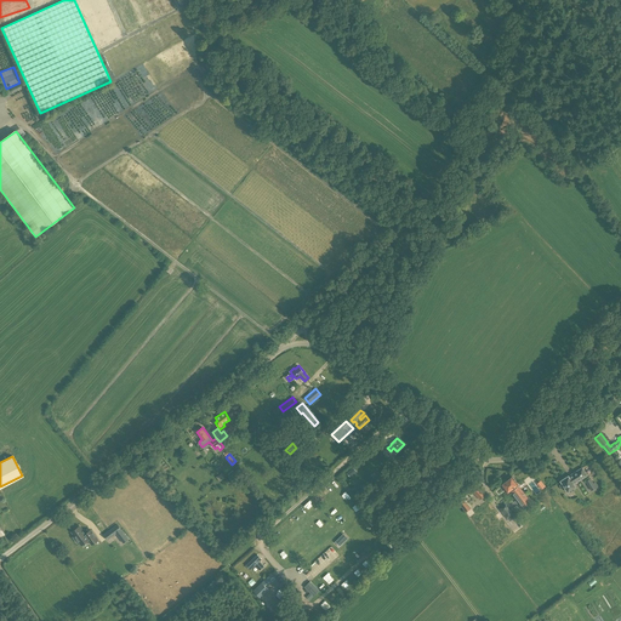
[(426,469),(422,466),(420,468),(423,472),(427,476),(431,473),(428,471),(431,469),(429,467),(427,469),(426,469)]
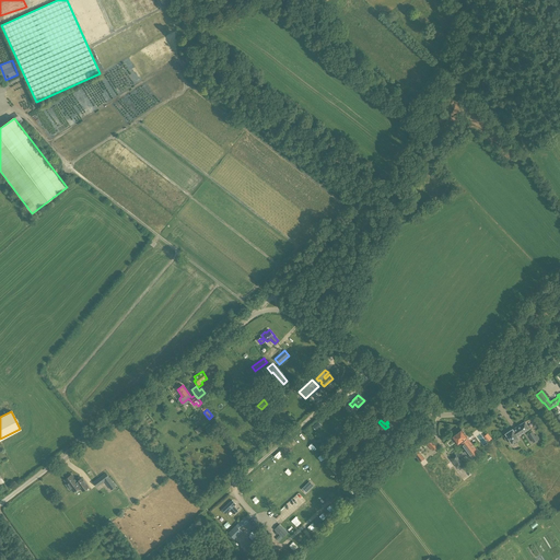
[(525,422),(516,428),(521,434),(529,429),(525,422)]
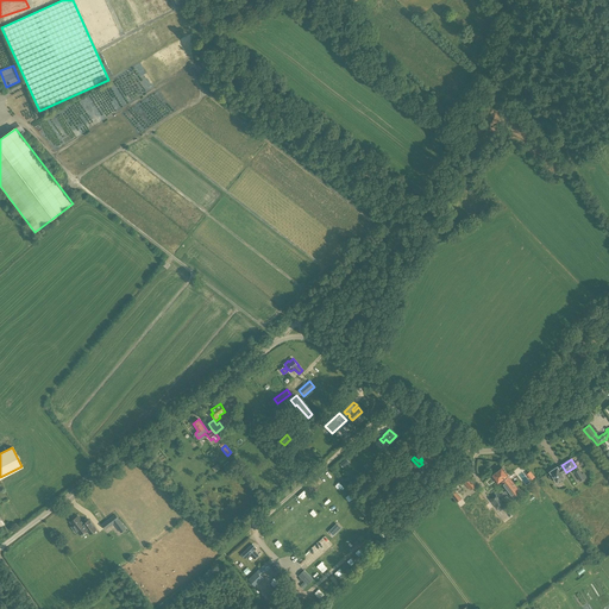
[(552,475),(550,476),(551,479),(554,478),(557,482),(558,481),(559,482),(563,479),(562,478),(564,477),(563,475),(566,472),(562,465),(558,469),(557,466),(550,471),(552,475)]
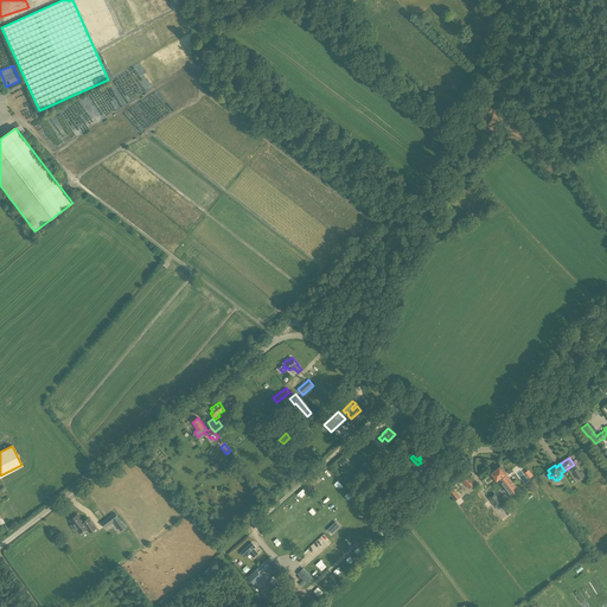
[(505,474),(503,471),(504,470),(500,466),(490,474),(496,481),(499,479),(500,480),(499,480),(511,496),(518,490),(508,474),(506,475),(505,473),(505,474)]
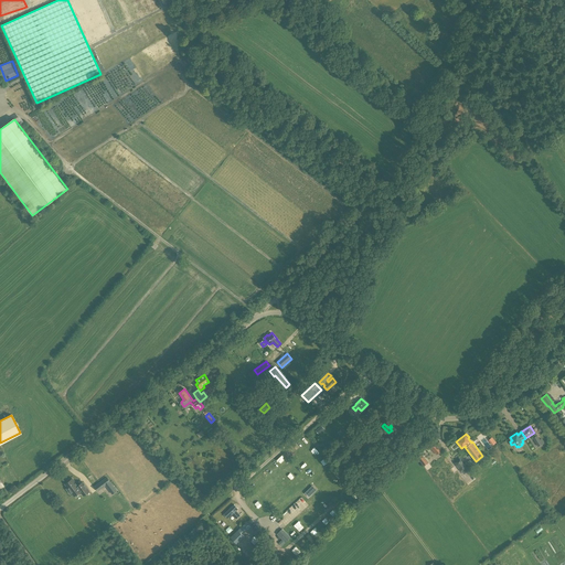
[(540,439),(536,435),(532,438),(537,447),(542,444),(544,443),(542,438),(540,439)]
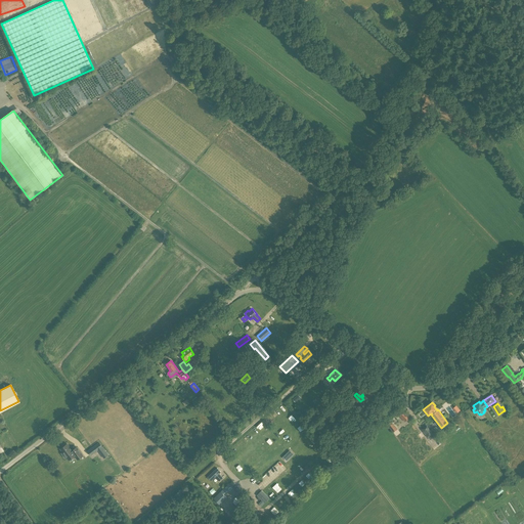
[(404,421),(408,417),(401,408),(397,412),(404,421)]
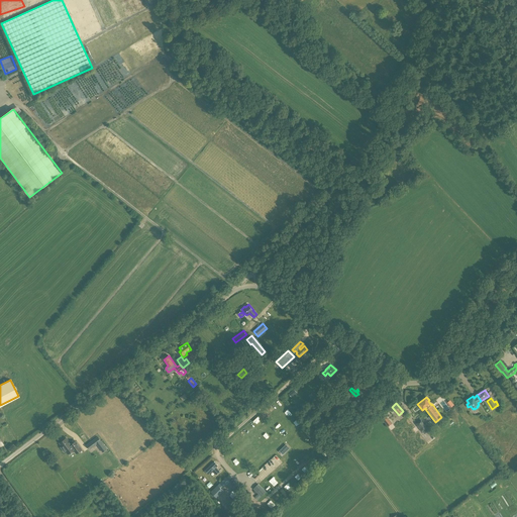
[(381,417),(388,427),(392,424),(385,414),(381,417)]
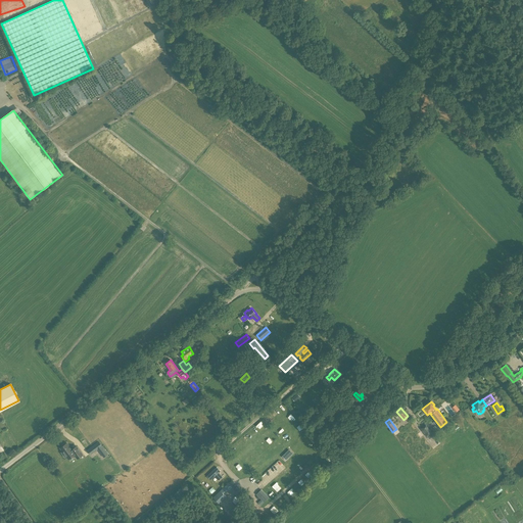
[(427,436),(431,432),(425,425),(421,428),(427,436)]
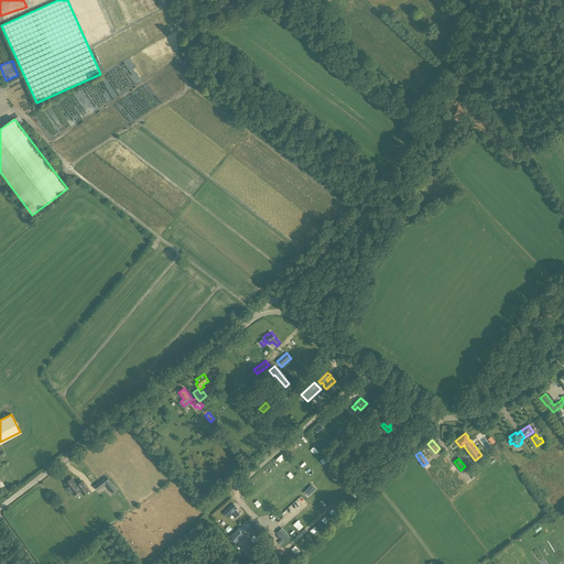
[(101,480),(94,486),(98,490),(105,485),(111,494),(117,489),(107,476),(101,480)]
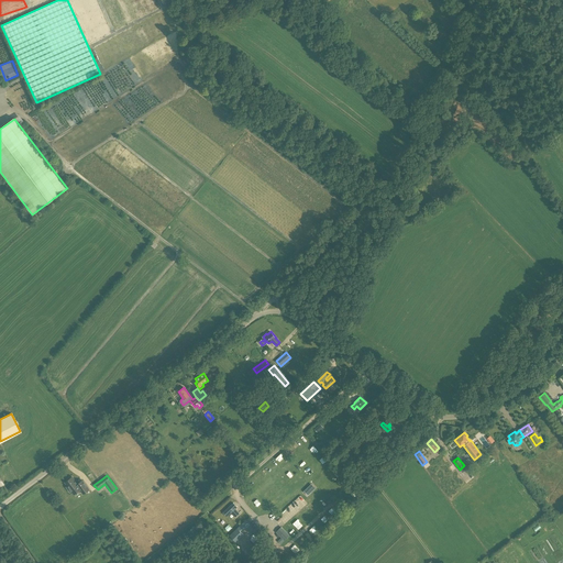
[(70,493),(72,490),(74,494),(80,489),(83,494),(89,489),(83,481),(77,484),(72,477),(65,482),(68,486),(66,487),(70,493)]
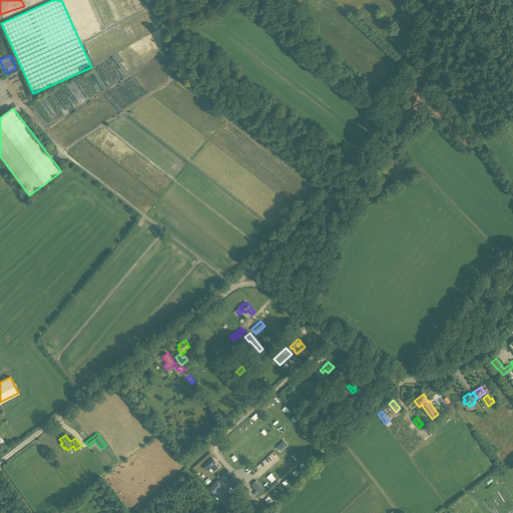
[(288,445),(284,442),(284,441),(276,448),(277,449),(279,451),(280,452),(281,451),(286,447),(287,446),(288,445)]
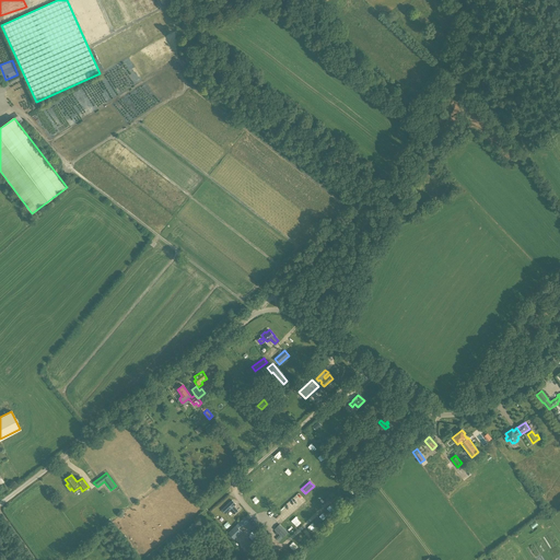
[(234,508),(234,506),(236,504),(232,500),(222,510),(225,514),(226,513),(230,510),(234,514),(237,511),(237,510),(234,508)]
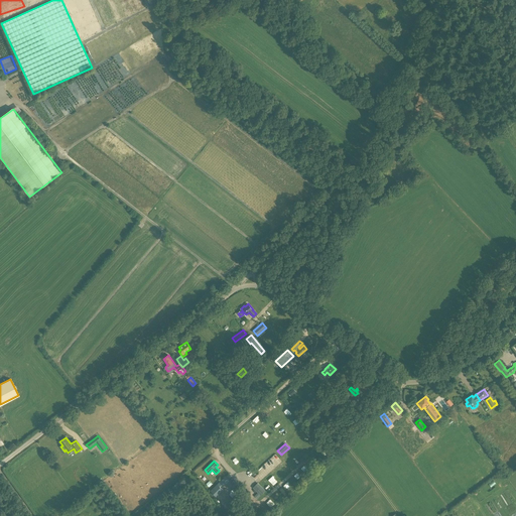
[(223,490),(222,488),(221,488),(229,481),(225,477),(220,483),(211,491),(216,497),(219,494),(223,490)]
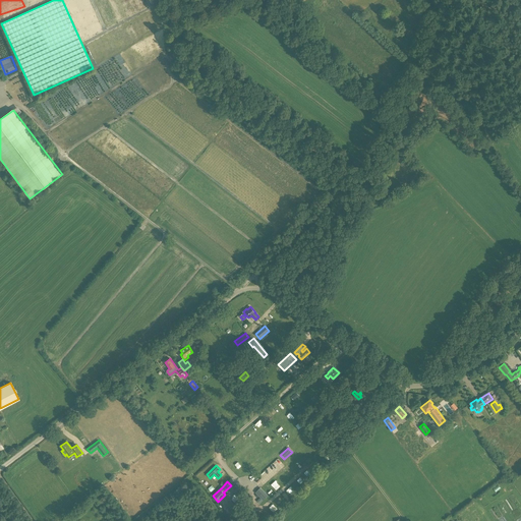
[(241,487),(233,496),(237,501),(243,496),(241,493),(244,490),(241,487)]
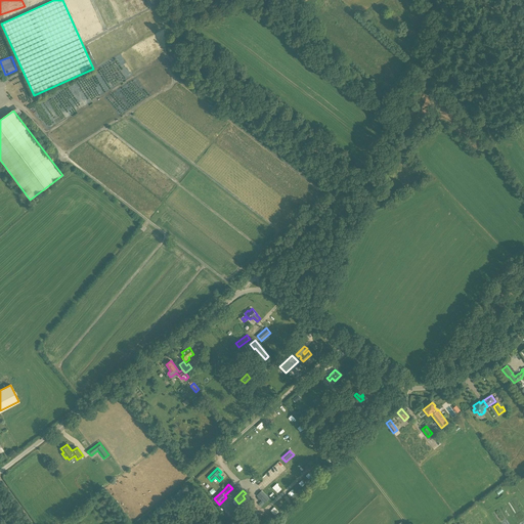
[(262,491),(257,495),(264,503),(269,498),(262,491)]
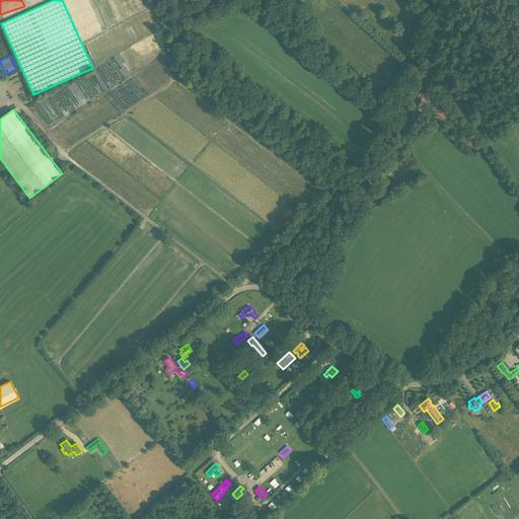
[(244,492),(236,504),(240,506),(248,494),(244,492)]
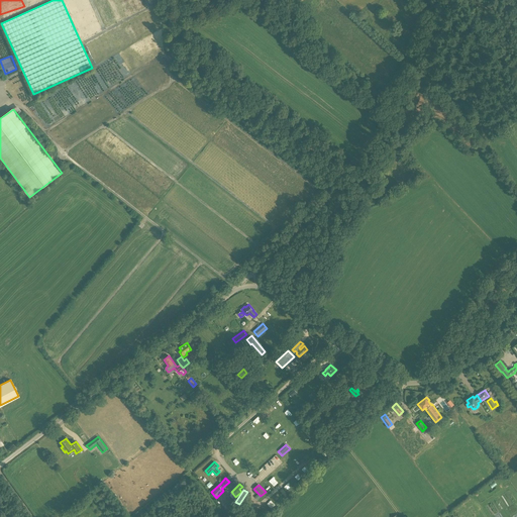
[(234,504),(228,509),(234,516),(240,512),(234,504)]
